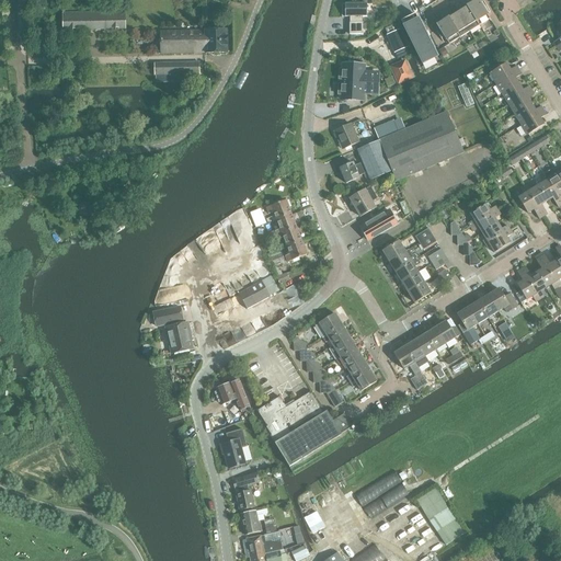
[(458,13),(467,27),(476,21),(477,21),(464,0),(461,0),(458,2),(464,10),(458,13)]
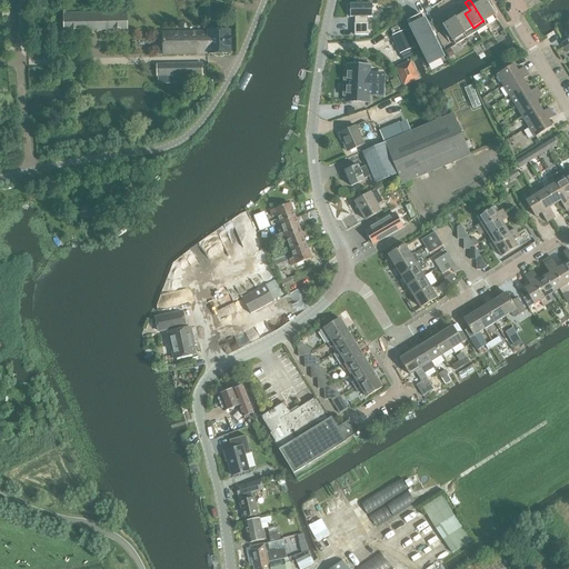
[(487,3),(485,0),(483,0),(479,3),(477,0),(470,0),(483,21),(482,21),(486,26),(497,19),(493,15),(497,12),(490,1),(487,3)]
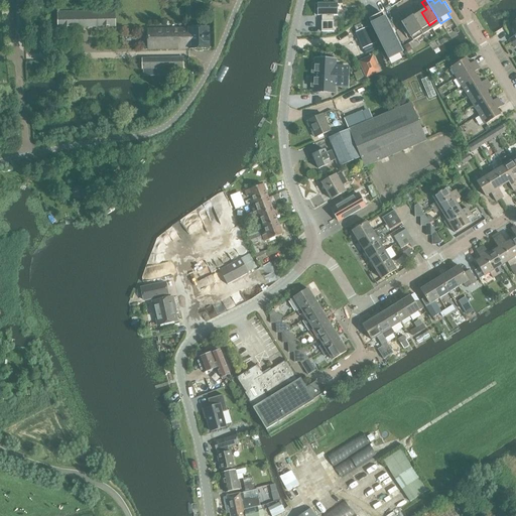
[(320,15),(320,31),(333,31),(333,15),(337,15),(337,3),(313,3),(313,15),(320,15)]
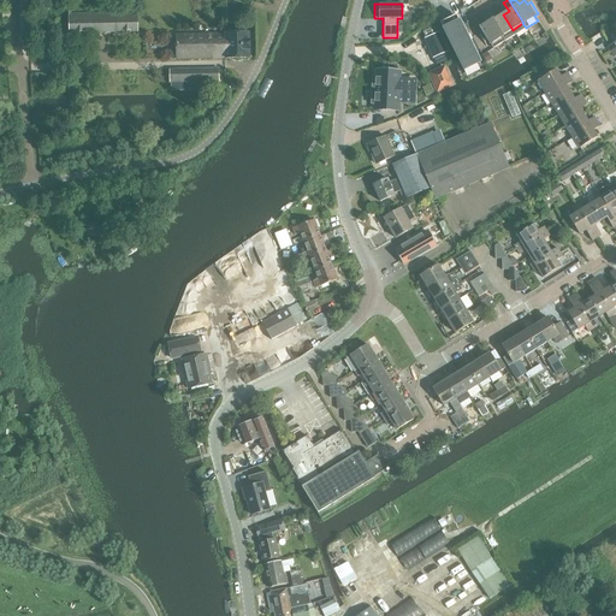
[(513,30),(503,15),(497,18),(492,10),(486,13),(502,36),(513,30)]
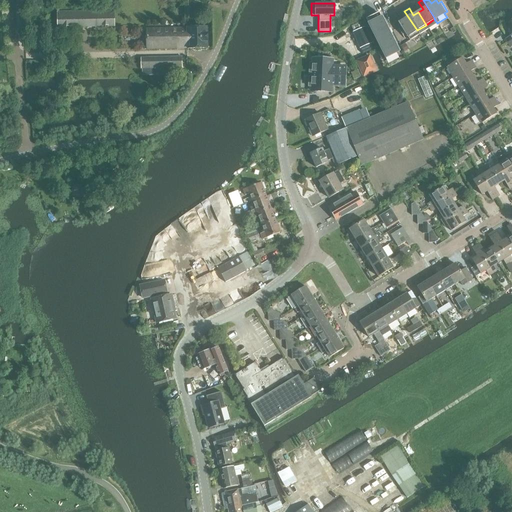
[(57,27),(114,26),(114,11),(57,12),(57,27)]
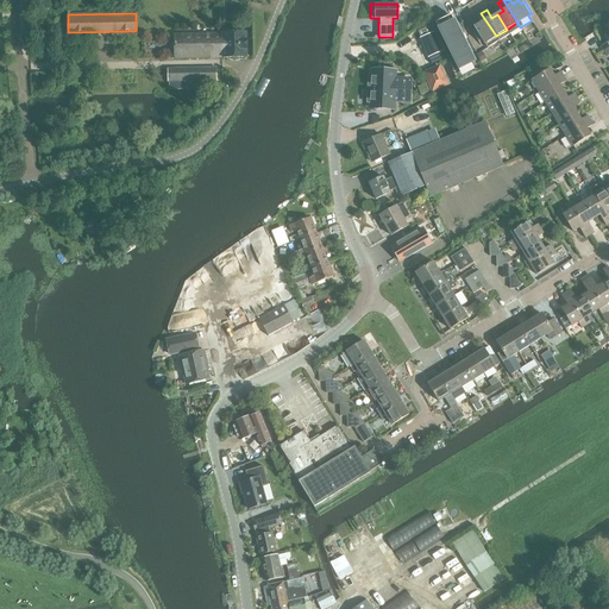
[(484,43),(487,48),(500,41),(496,36),(481,13),(476,16),(481,24),(475,27),(477,31),(473,33),(481,45),(484,43)]
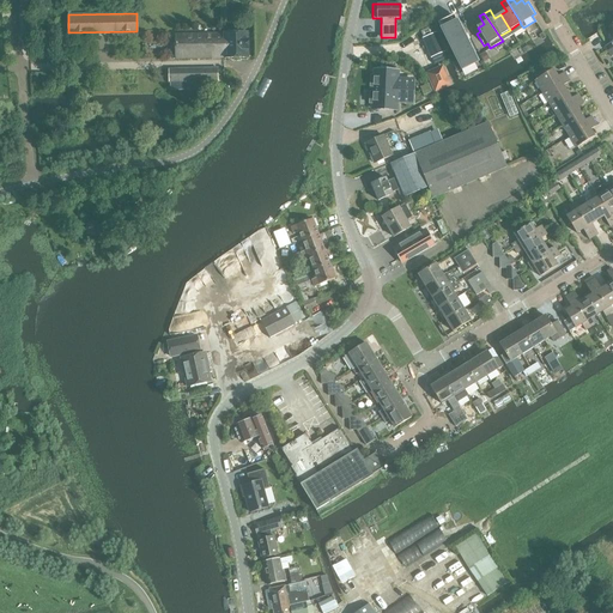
[(438,24),(461,71),(478,62),(454,17),(438,24)]
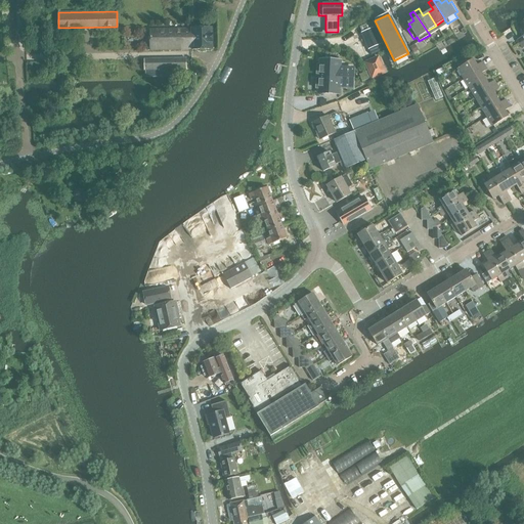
[(362,31),(373,26),(370,20),(360,26),(362,31)]
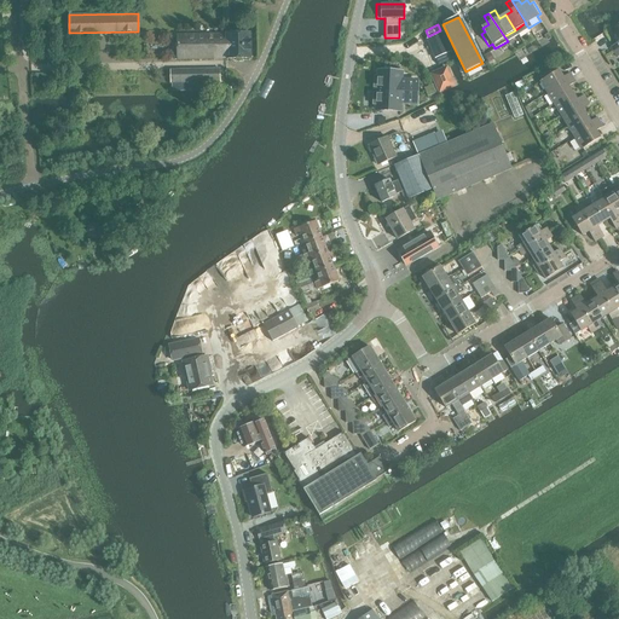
[(175,36),(177,59),(226,58),(226,59),(249,59),(249,34),(225,34),(225,35),(175,36)]
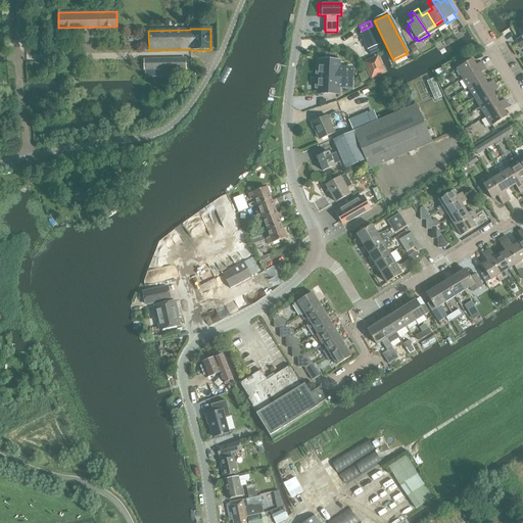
[(366,43),(371,54),(380,50),(375,39),(366,43)]
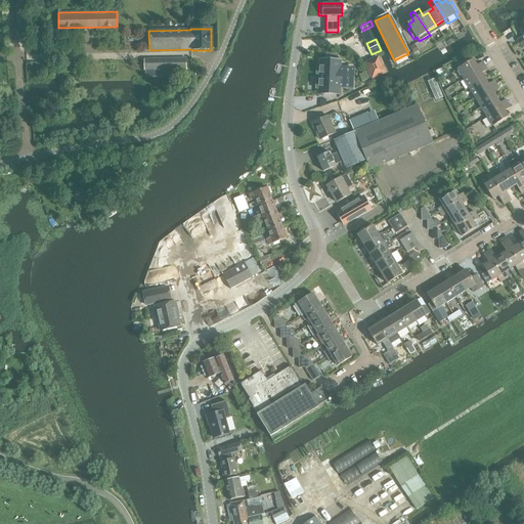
[(375,77),(386,72),(384,67),(382,68),(378,57),(365,62),(372,78),(375,77)]
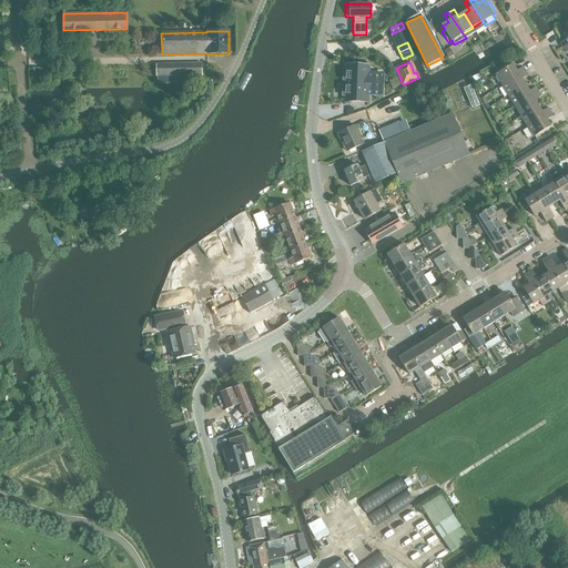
[(155,64),(156,77),(201,75),(200,63),(155,64)]
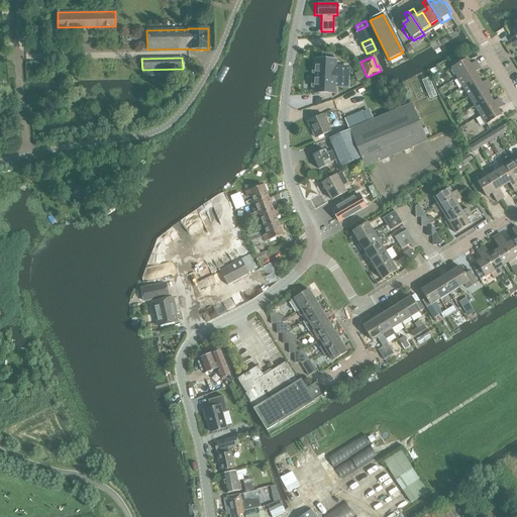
[(457,77),(478,65),(476,61),(470,65),(466,59),(451,68),(457,77)]
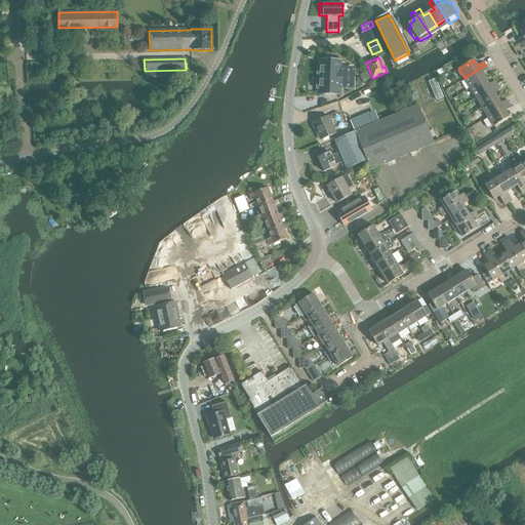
[(339,69),(339,62),(321,61),(321,66),(318,66),(318,74),(321,74),(321,77),(346,78),(346,69),(339,69)]
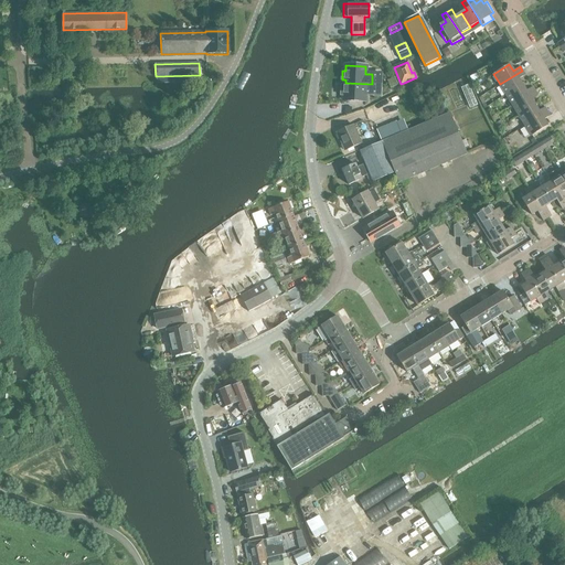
[(522,71),(500,84),(505,95),(522,85),(519,78),(525,75),(522,71)]
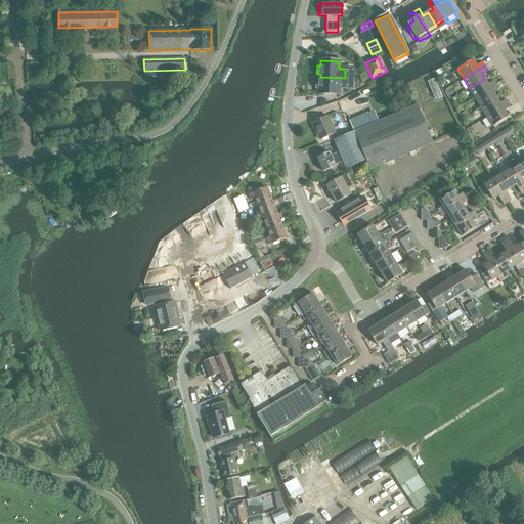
[(362,82),(369,79),(366,72),(359,75),(362,82)]
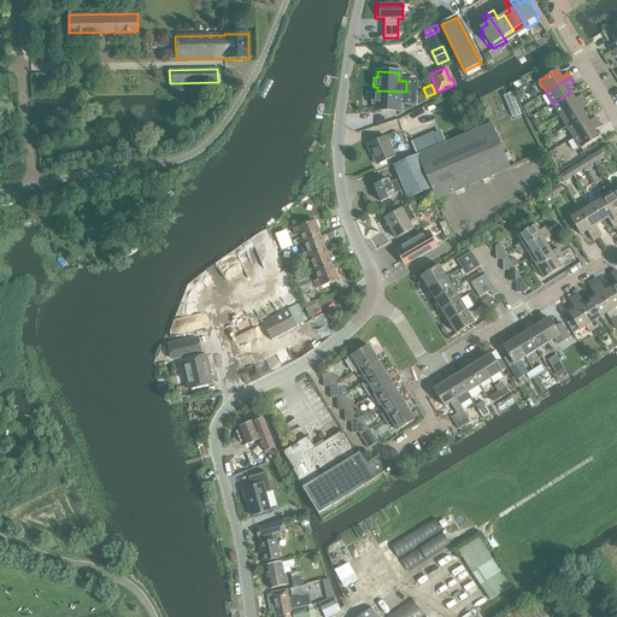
[(405,103),(406,92),(377,90),(376,94),(372,94),(372,104),(376,104),(376,110),(398,111),(398,103),(405,103)]
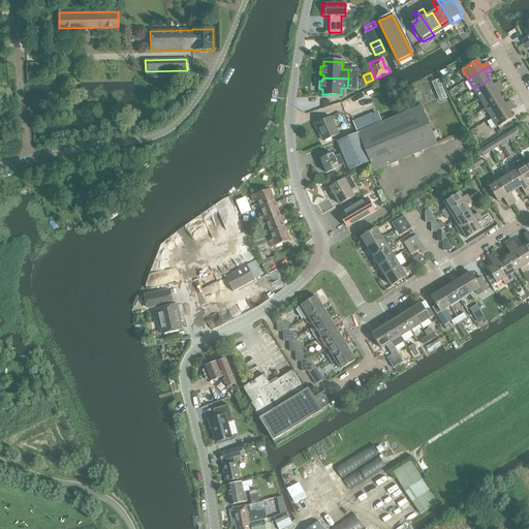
[(489,80),(473,89),(479,98),(501,85),(498,81),(492,85),(489,80)]
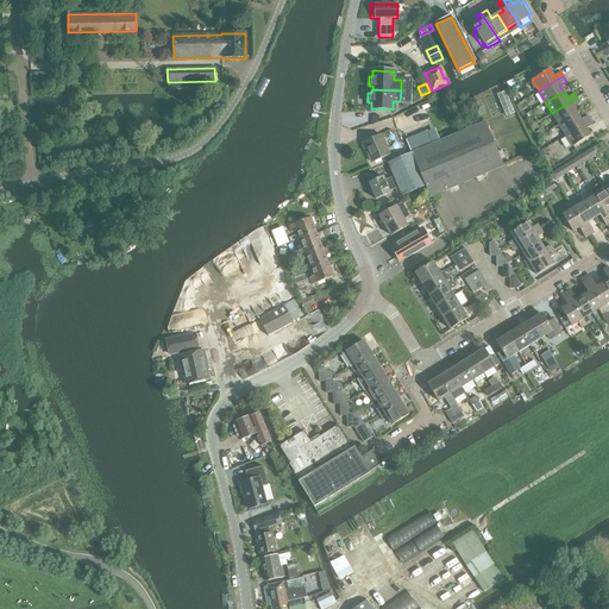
[(577,98),(552,113),(559,124),(576,113),(572,107),(579,102),(577,98)]
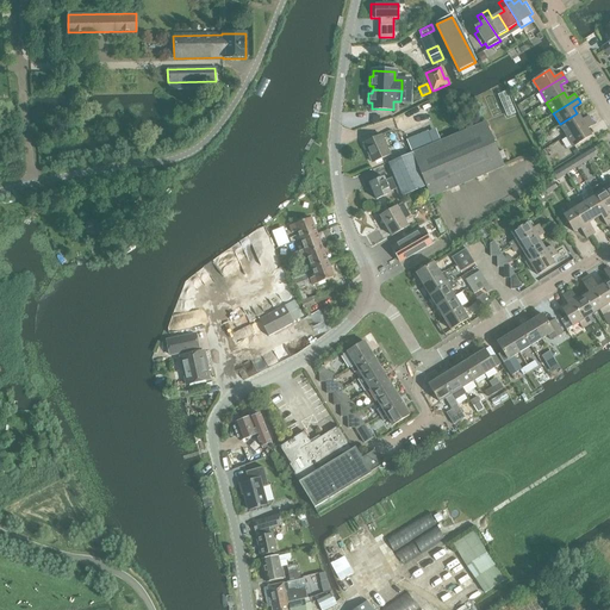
[(577,113),(560,124),(566,135),(591,120),(589,116),(582,119),(577,113)]
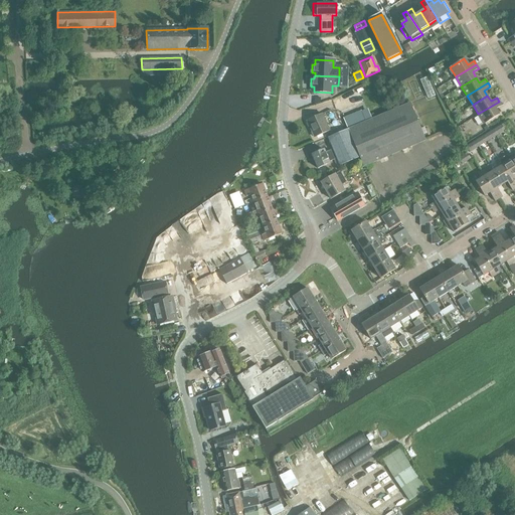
[(499,102),(478,114),(484,124),(499,115),(495,109),(501,105),(499,102)]
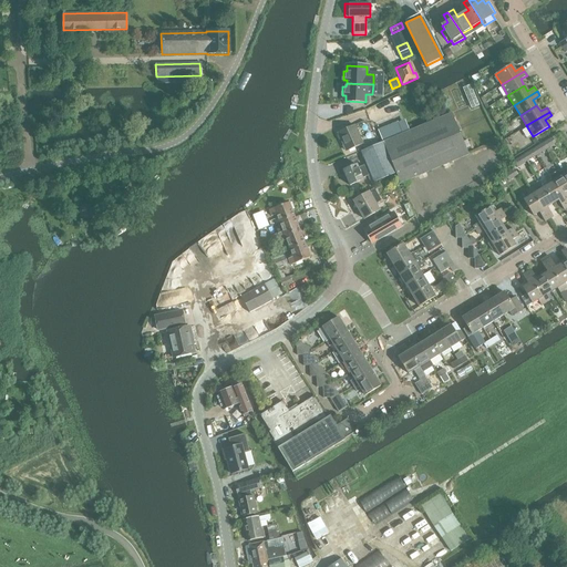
[(382,142),(395,173),(400,183),(467,154),(450,114),(401,134),(395,122),(377,130),(382,142)]
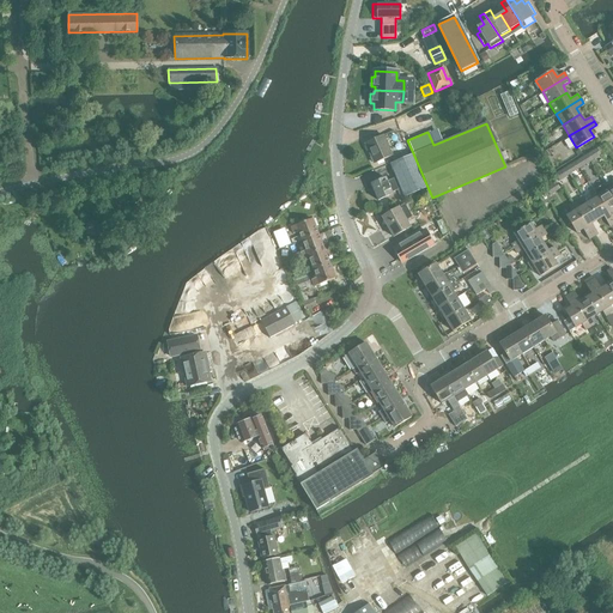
[(375,163),(390,156),(381,137),(365,144),(375,163)]
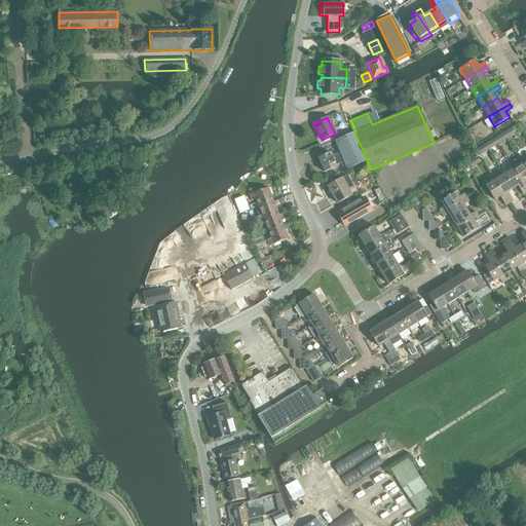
[(502,133),(506,139),(515,133),(512,127),(502,133)]
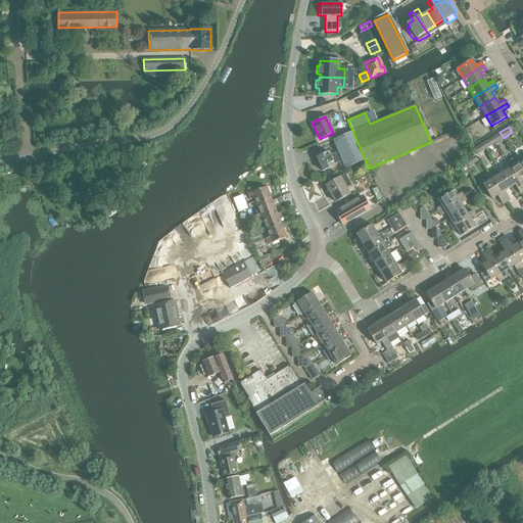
[(344,168),(364,159),(365,159),(352,131),(333,139),(344,168)]
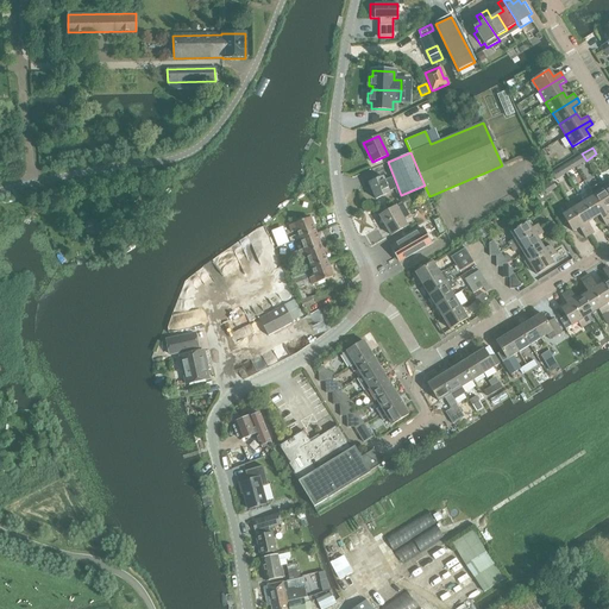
[(586,161),(582,154),(572,161),(576,167),(586,161)]
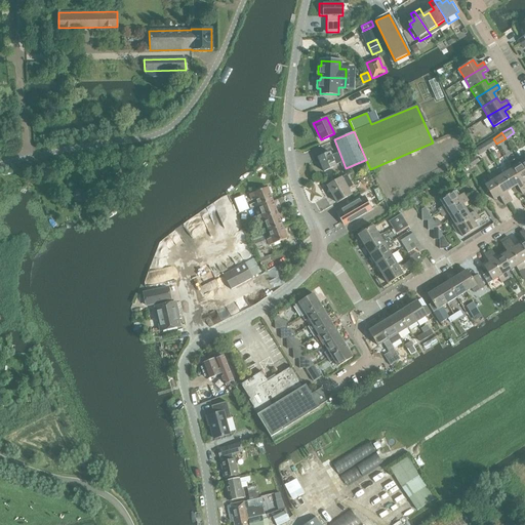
[(484,144),(487,149),(496,144),(493,138),(484,144)]
